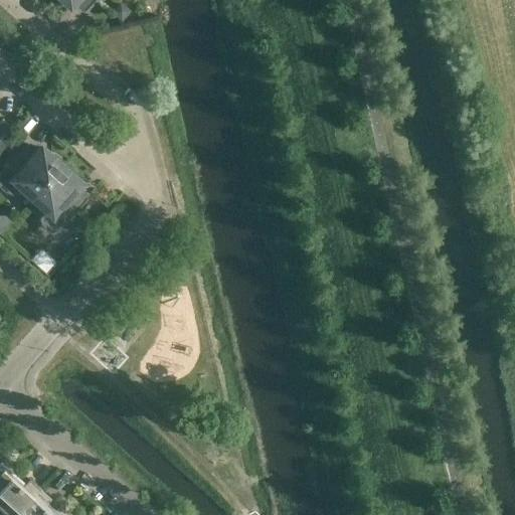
[(62,0),(70,7),(76,0),(87,9),(95,0),(62,0)]
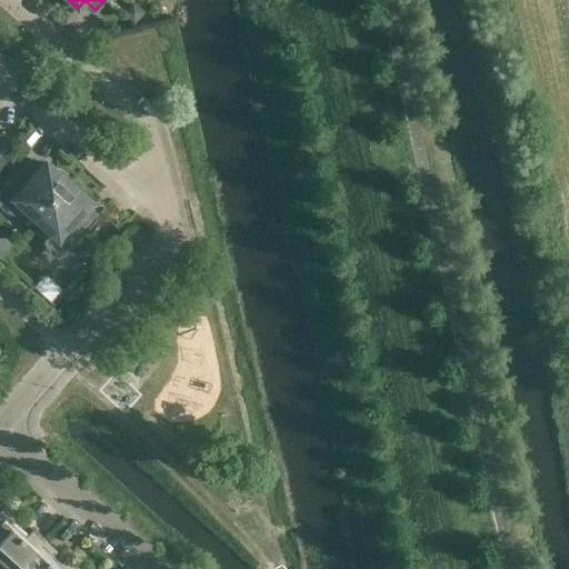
[(142,13),(132,5),(123,15),(133,23),(142,13)]
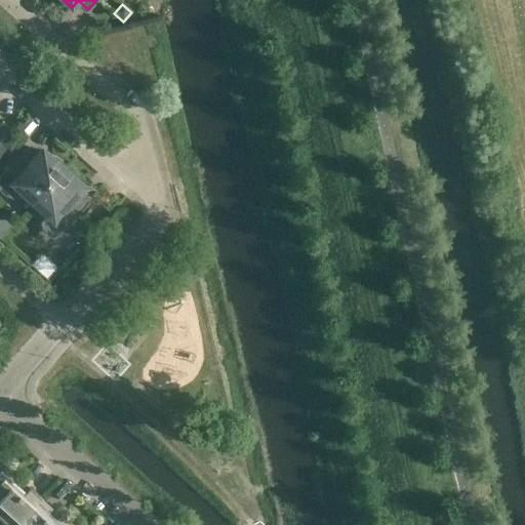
[(22,192),(34,202),(67,166),(62,162),(56,160),(52,159),(43,151),(37,157),(26,149),(2,174),(0,177),(0,187),(1,190),(3,193),(7,195),(10,196),(14,196),(18,194),(22,192)]
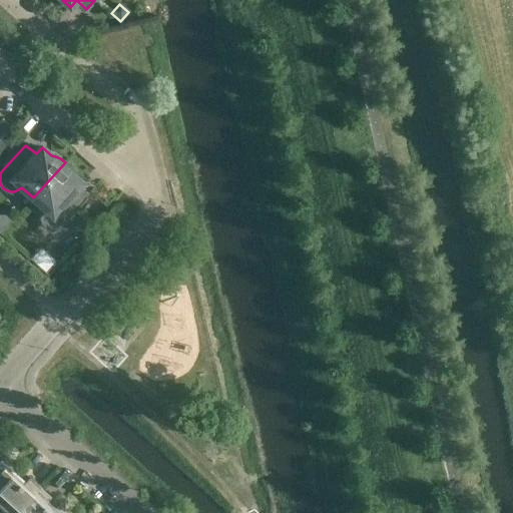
[(68,166),(65,162),(33,197),(44,207),(42,211),(41,214),(41,218),(43,222),(45,225),(49,227),(52,228),(56,228),(60,227),(63,224),(86,199),(76,190),(82,183),(73,175),(71,170),(68,166)]
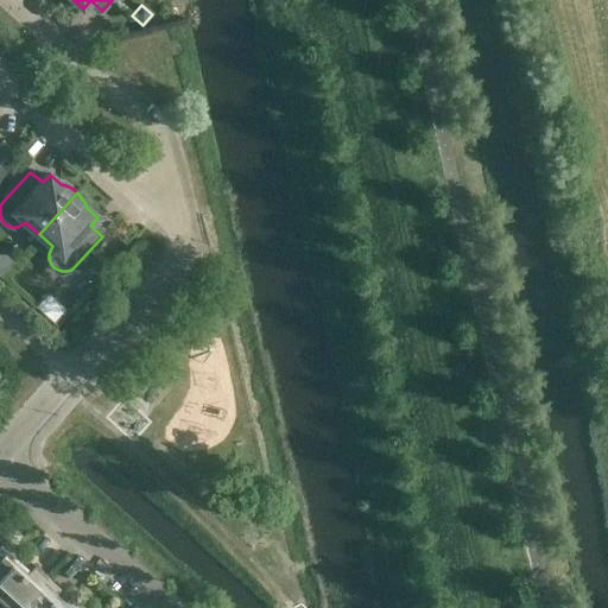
[(1,549),(0,549),(0,601),(7,607),(20,607),(48,578),(35,567),(29,574),(1,549)]
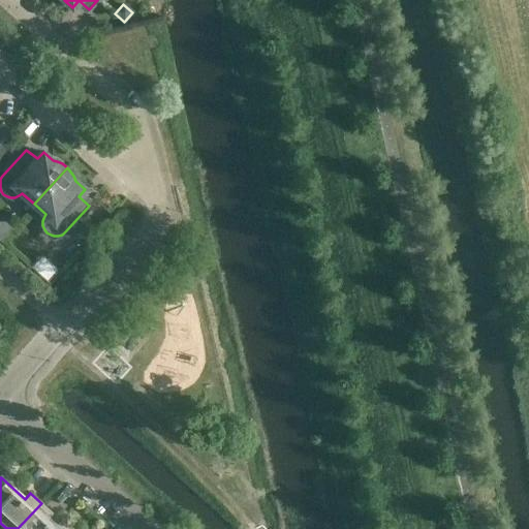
[(58,528),(48,519),(53,512),(41,503),(18,528),(58,528)]
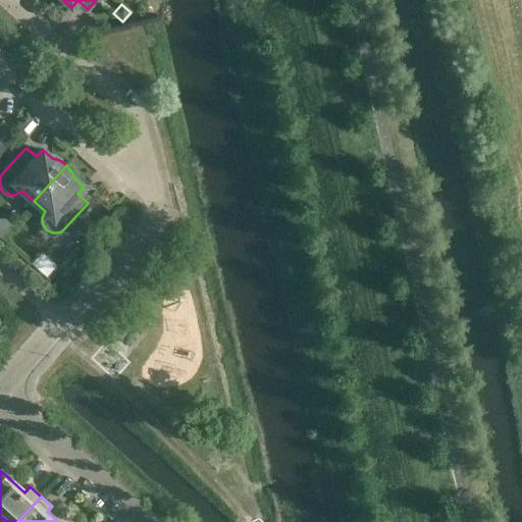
All buildings are outlined.
